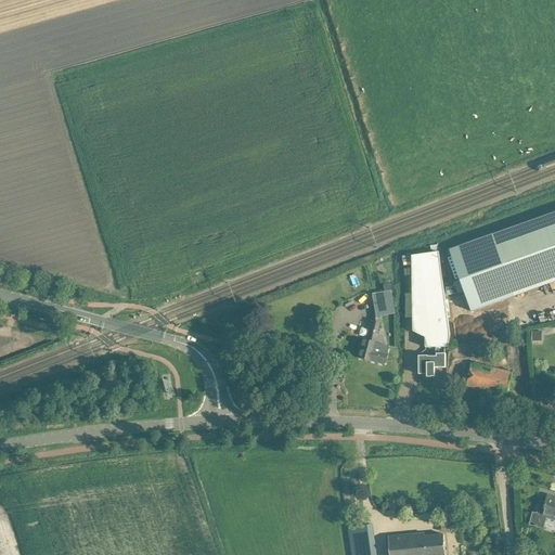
[(554,213),(492,235),(450,250),(461,281),(454,283),(459,294),(464,292),(472,312),(514,296),(554,282),(554,213)]
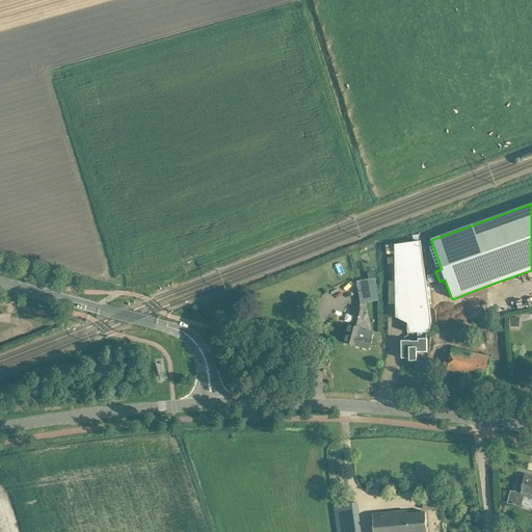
[(421,242),(405,244),(395,245),(396,318),(407,323),(408,334),(419,334),(418,342),(410,342),(410,341),(401,342),(401,360),(410,358),(410,361),(414,361),(414,362),(417,362),(417,352),(427,352),(426,333),(430,333),(431,321),(421,242)]
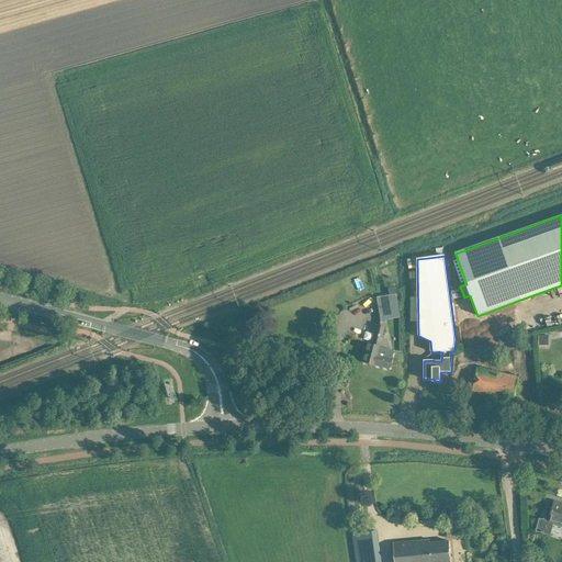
[(375,299),(380,322),(398,318),(394,294),(375,299)]
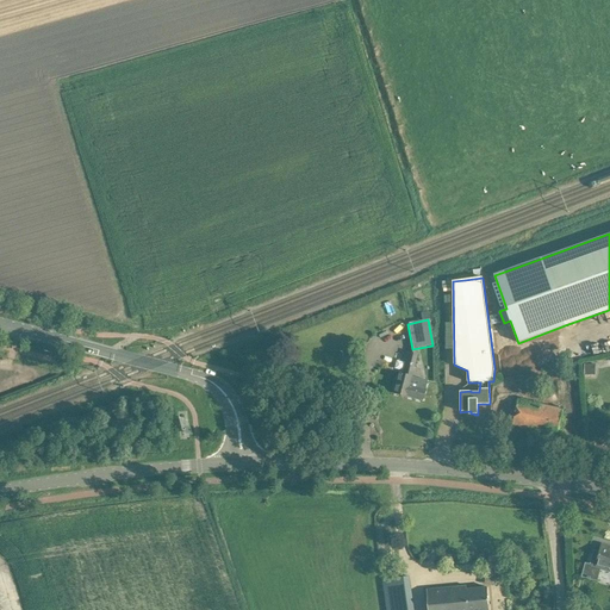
[(422,402),(427,380),(411,377),(416,354),(408,352),(402,373),(398,372),(396,383),(394,381),(394,384),(392,393),(422,402)]
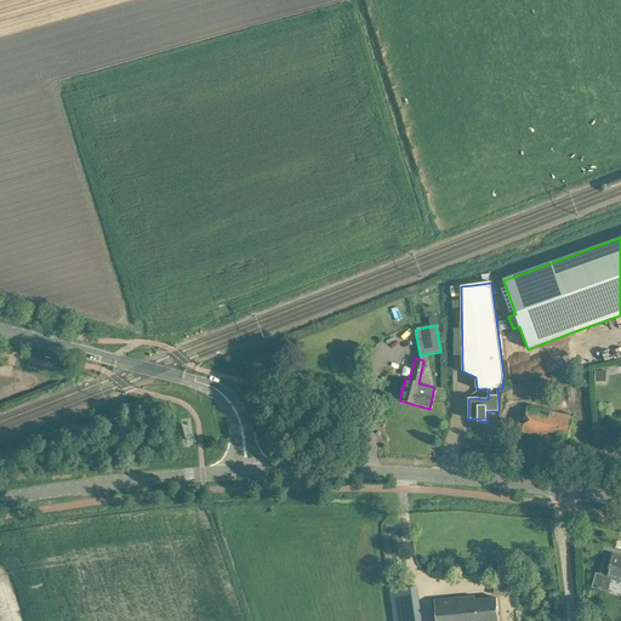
[(523,433),(568,444),(573,417),(528,408),(523,433)]
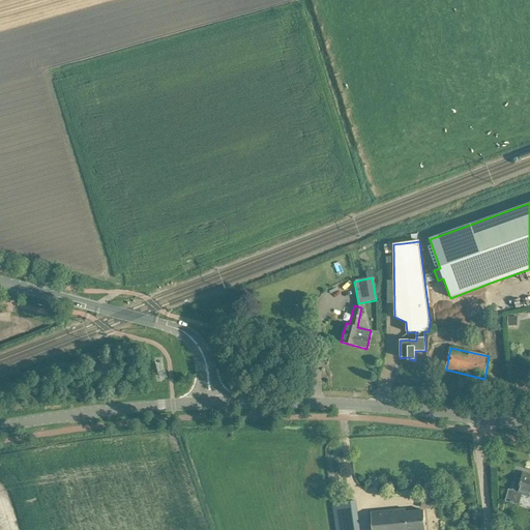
[(529,498),(529,475),(523,473),(521,481),(516,479),(512,494),(529,498)]
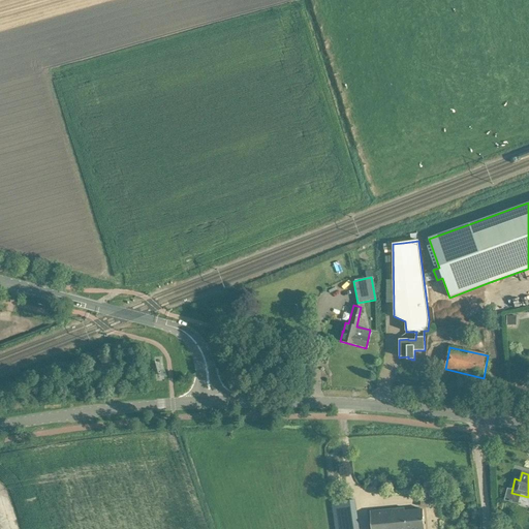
[(433,492),(435,484),(425,481),(424,490),(433,492)]
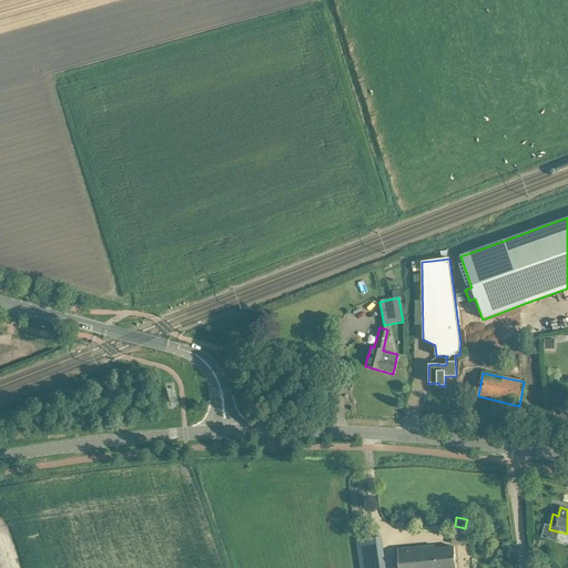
[(465,535),(453,534),(452,545),(464,546),(465,535)]
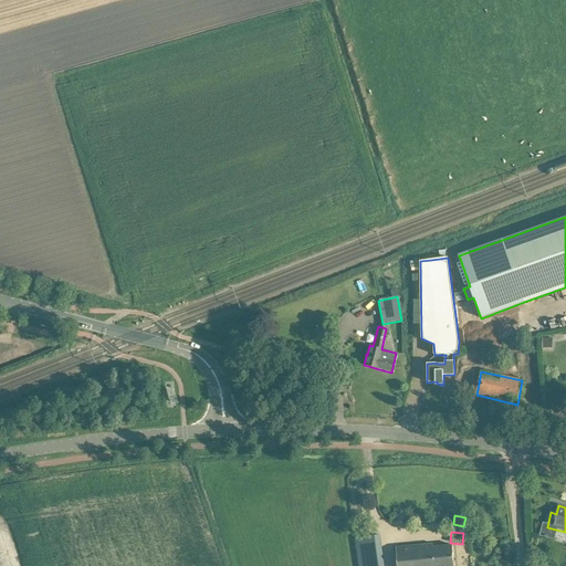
[(384,565),(380,535),(356,538),(358,565),(384,565)]
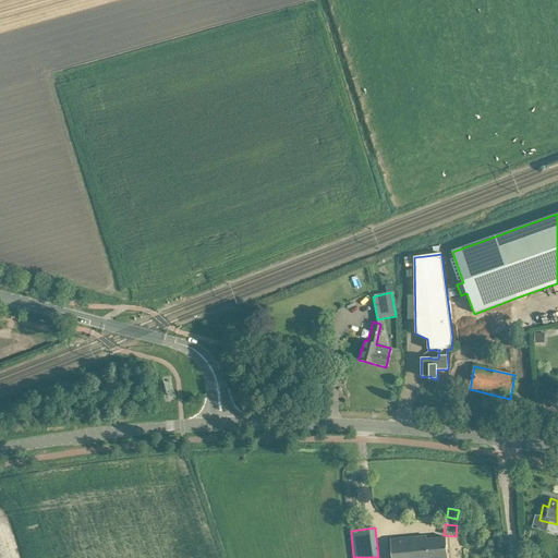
[(391,557),(448,557),(446,537),(427,540),(426,536),(390,540),(391,557)]
